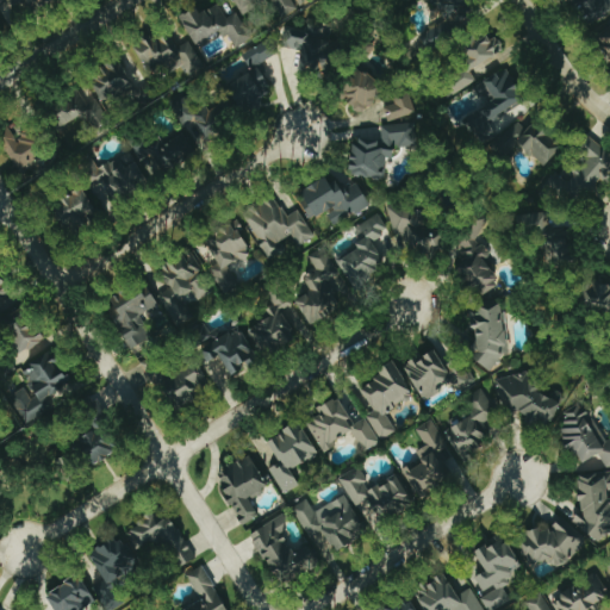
[(294,12),(290,0),(231,0),(238,14),(272,1),(278,19),(294,12)]
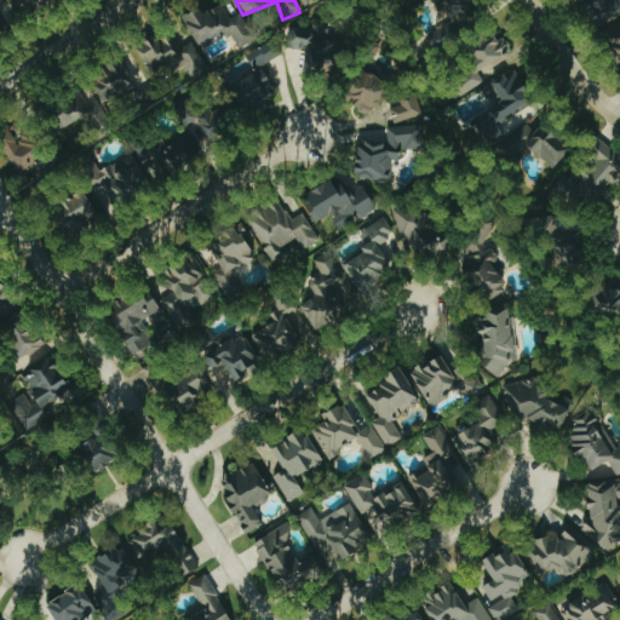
[(430,32),(438,50),(476,33),(470,18),(483,12),(477,0),(437,0),(449,23),(430,32)]
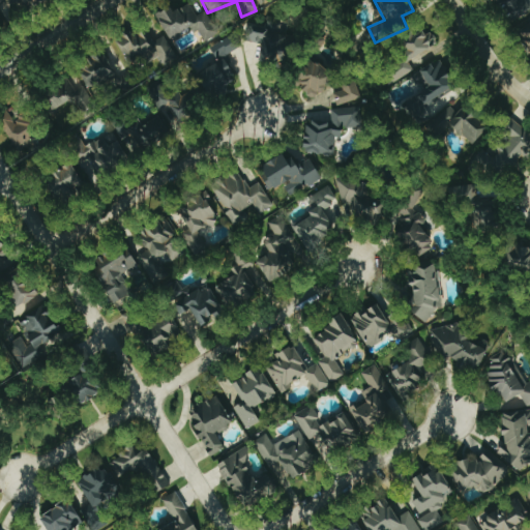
[(529,4),(525,0),(496,0),(516,21),(529,7),(529,4)]
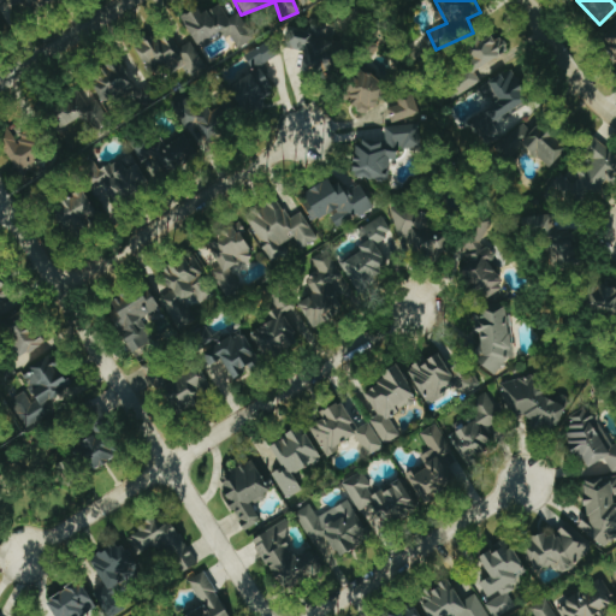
[(179,17),(196,46),(221,30),(234,51),(253,40),(237,12),(226,18),(218,4),(196,16),(193,10),(179,17)]
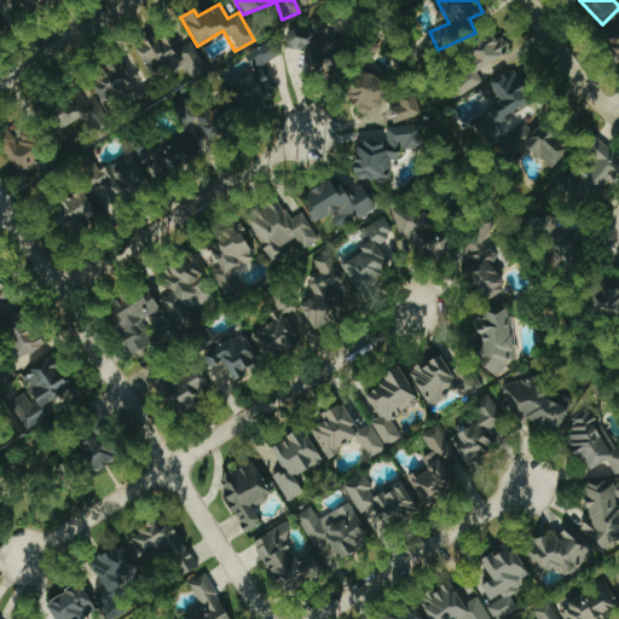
[(327,28),(311,24),(310,33),(295,29),(290,48),(306,52),(302,69),(337,76),(345,44),(325,39),(327,28)]
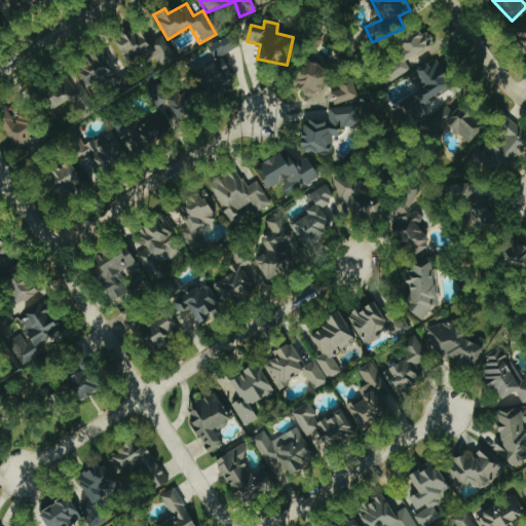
[(525,22),(515,30),(525,44),(525,22)]
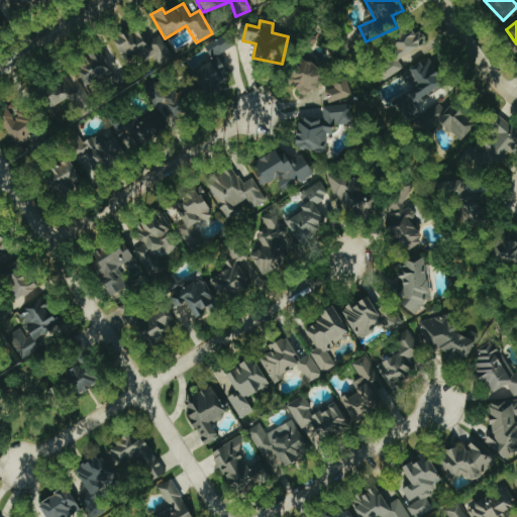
[(426,40),(417,26),(393,42),(402,56),(426,40)]
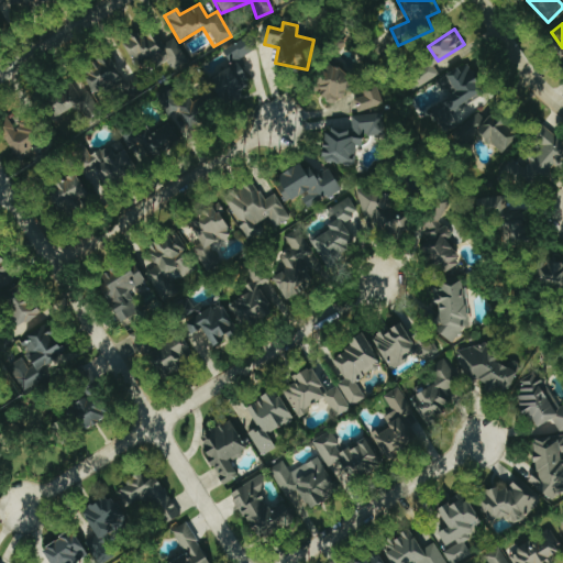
[(132,64),(161,51),(151,30),(123,42),(132,64)]
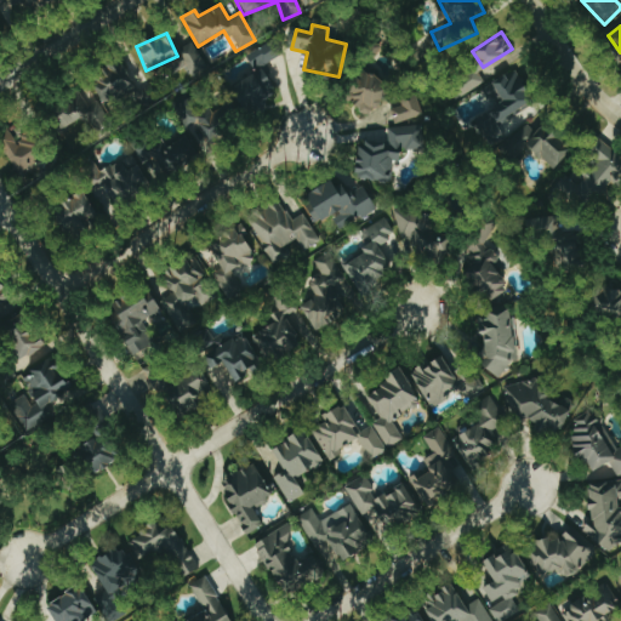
[(245,55),(255,72),(231,85),(246,112),(277,95),(261,66),(280,53),(273,39),(245,55)]
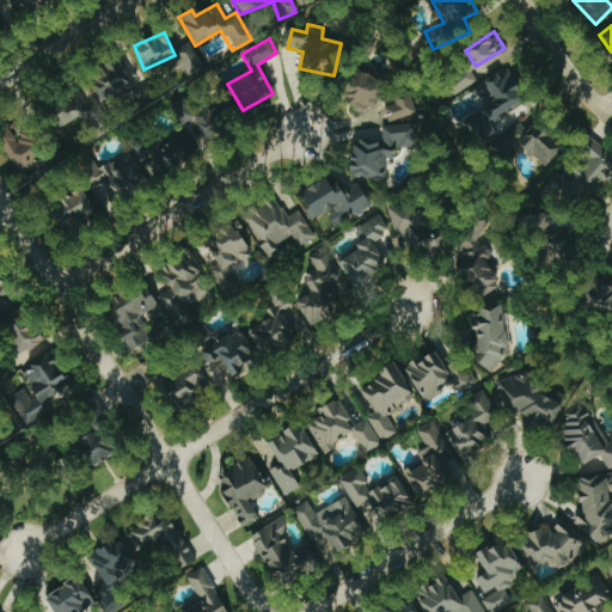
[(92,80),(99,98),(130,85),(118,60),(104,66),(108,73),(92,80)]
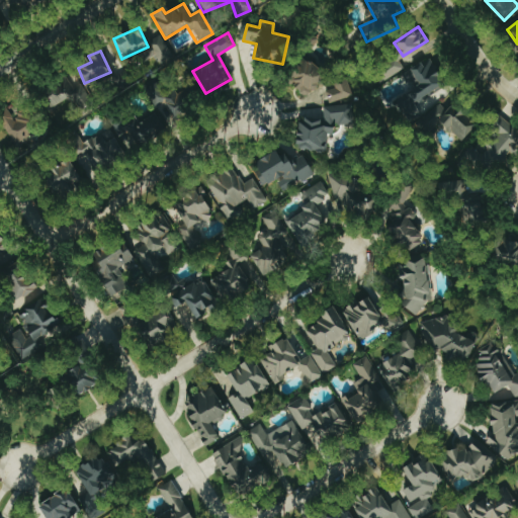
[(325,72),(307,59),(288,83),(307,96),(325,72)]
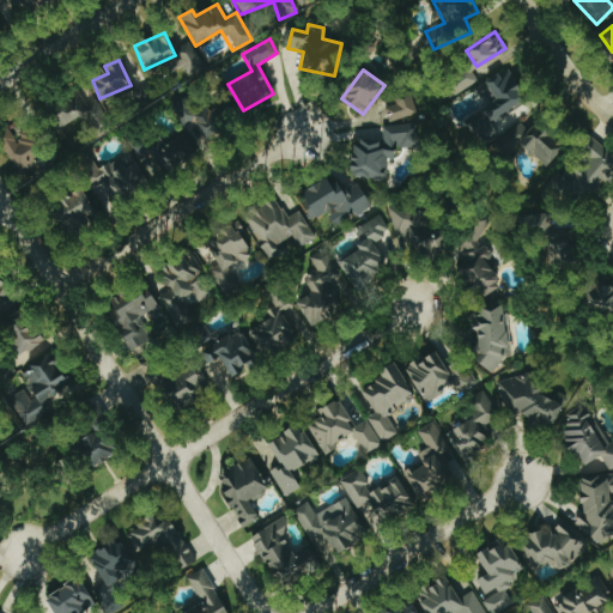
[(475,82),(471,71),(461,76),(467,86),(475,82)]
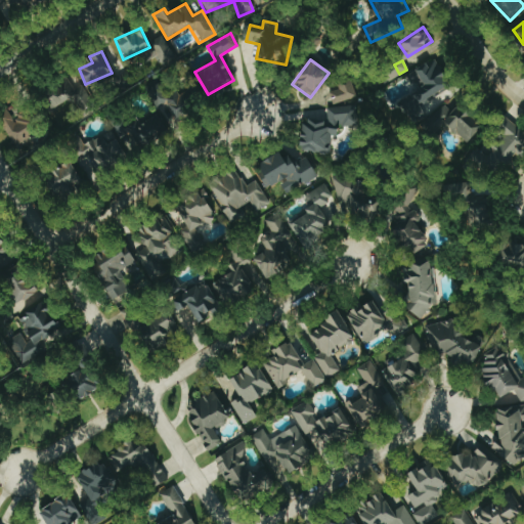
[(331,102),(354,98),(351,81),(336,84),(337,90),(329,91),(331,102)]
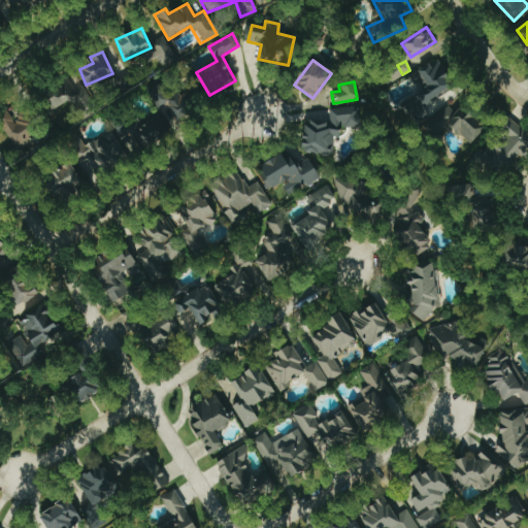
[(48,90),(52,105),(69,101),(66,86),(48,90)]
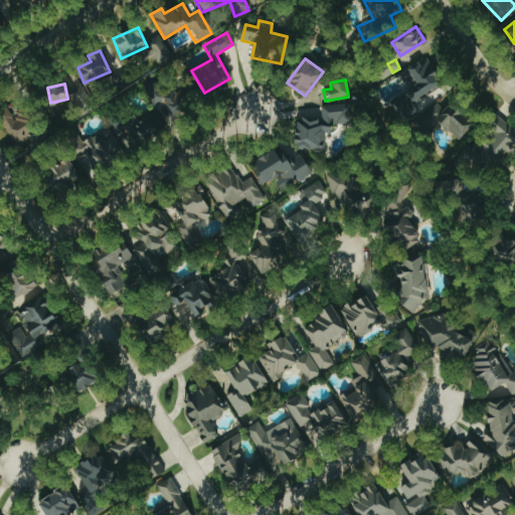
[(199,102),(190,84),(176,93),(174,89),(158,98),(161,103),(163,101),(172,117),(199,102)]
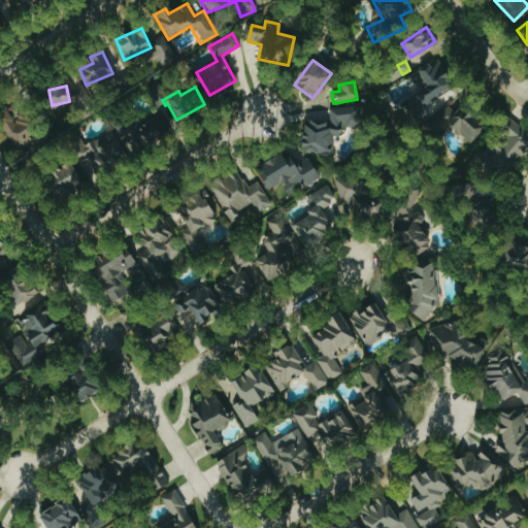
[(470,144),(488,124),(464,102),(458,109),(449,102),(429,124),(441,134),(449,126),(470,144)]
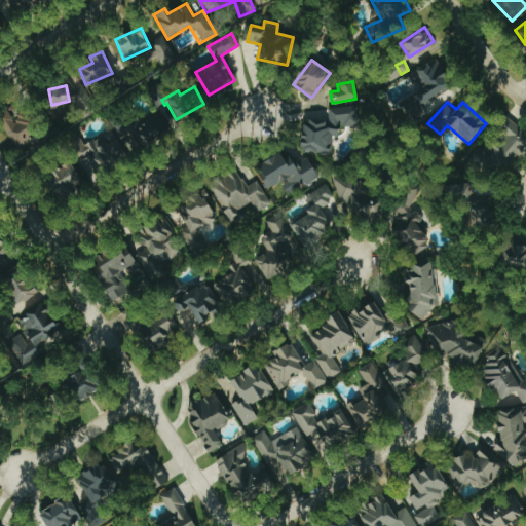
[(327,108),(328,120),(302,122),(304,154),(331,152),(330,136),(341,135),(340,126),(358,125),(357,105),(327,108)]
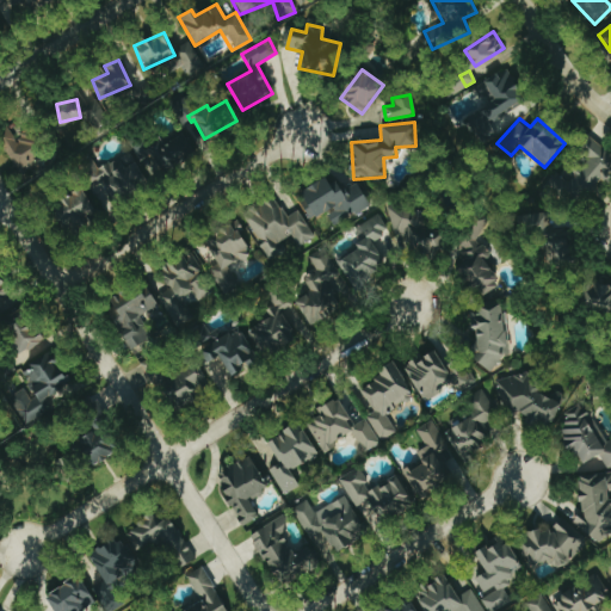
[(1,143),(14,170),(45,154),(32,127),(1,143)]
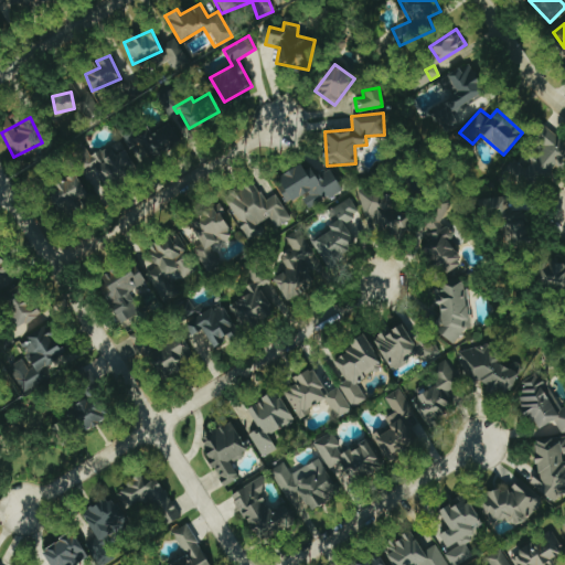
[(524,169),(511,160),(501,176),(515,184),(520,176),(534,184),(539,176),(551,183),(564,159),(564,139),(548,129),(524,169)]
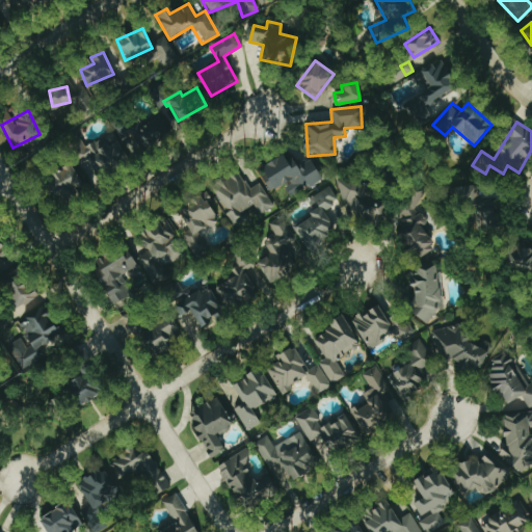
[(78,151),(82,161),(90,159),(96,174),(125,162),(114,136),(78,151)]
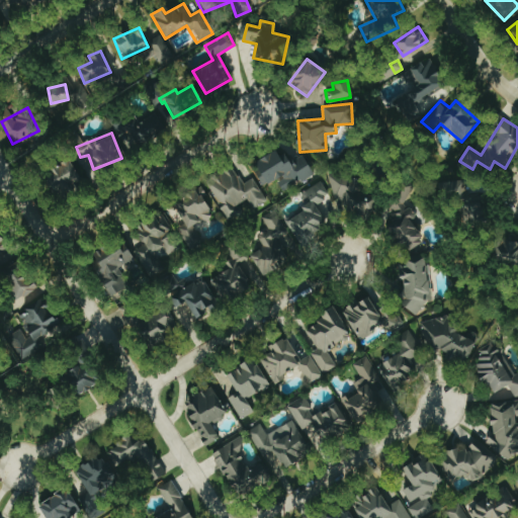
[(313,175),(303,155),(288,161),(283,149),(251,165),(261,187),(276,180),(281,190),(313,175)]
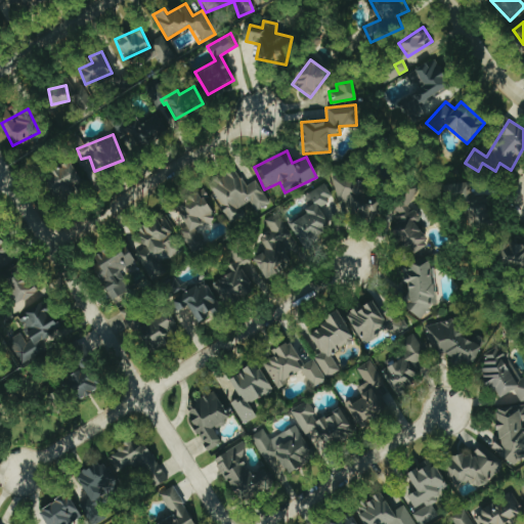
[(56,193),(83,180),(73,160),(46,173),(56,193)]
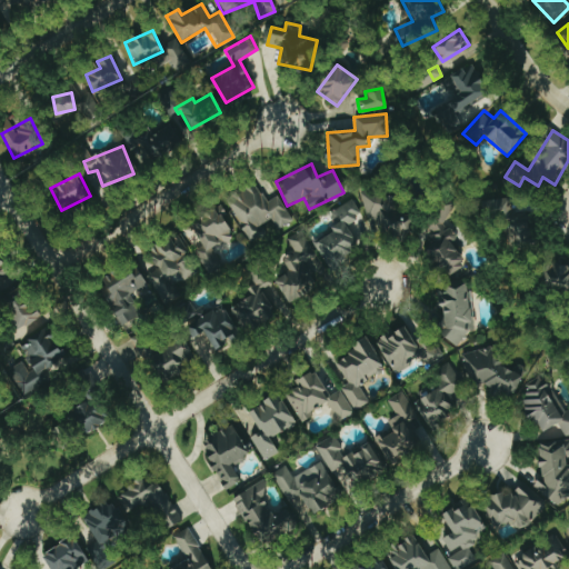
[(290,221),(278,196),(265,201),(257,183),(226,197),(248,243),(266,235),(261,223),(271,219),(276,229),(290,221)]
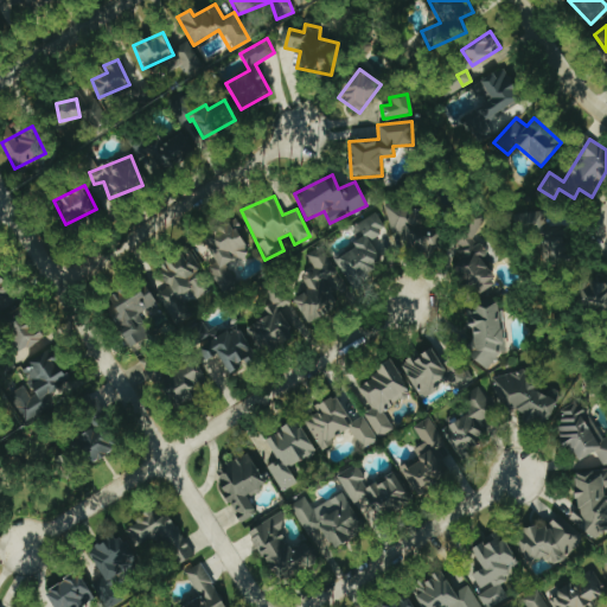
[(434,255),(442,229),(423,223),(427,212),(391,202),(382,228),(403,235),(400,243),(434,255)]
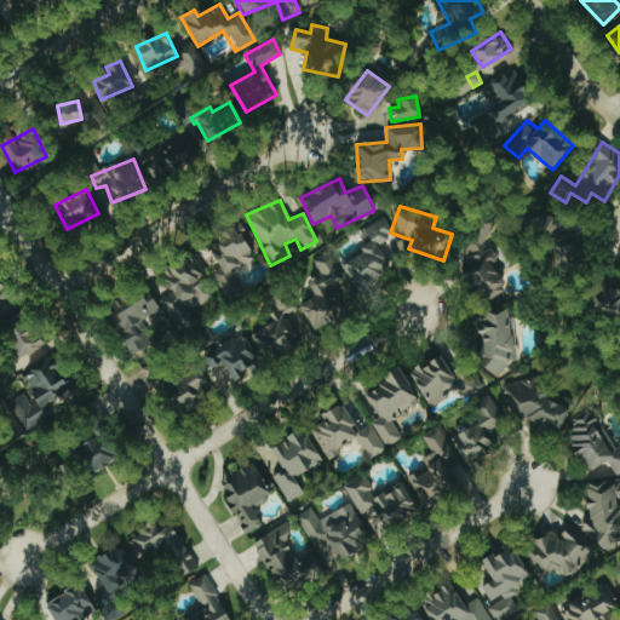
[(524,218),(527,240),(554,237),(556,264),(587,260),(584,231),(557,234),(556,214),(524,218)]
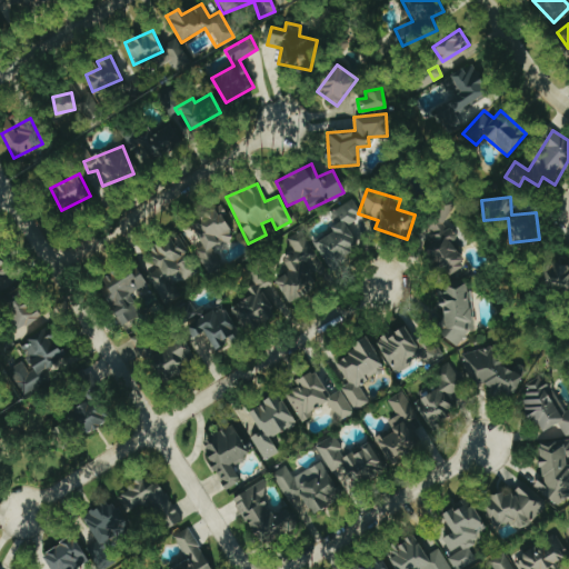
[(366,241),(360,231),(352,236),(346,225),(360,216),(351,199),(327,213),(337,230),(315,243),(327,265),(366,241)]
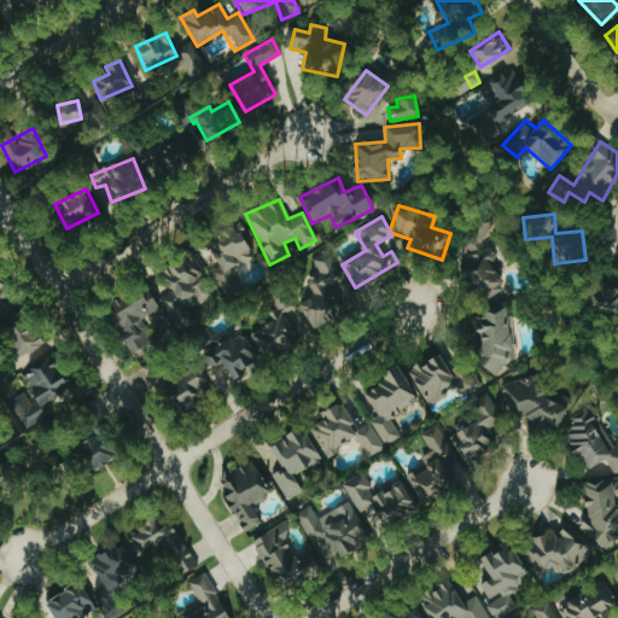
[(491,220),(483,216),(454,278),(494,296),(503,275),(489,269),(497,252),(481,244),(491,220)]
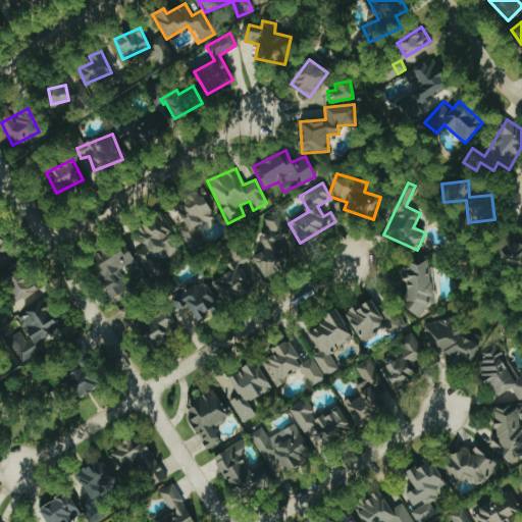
[(195,227),(215,217),(201,189),(173,203),(185,225),(178,229),(189,250),(203,243),(195,227)]
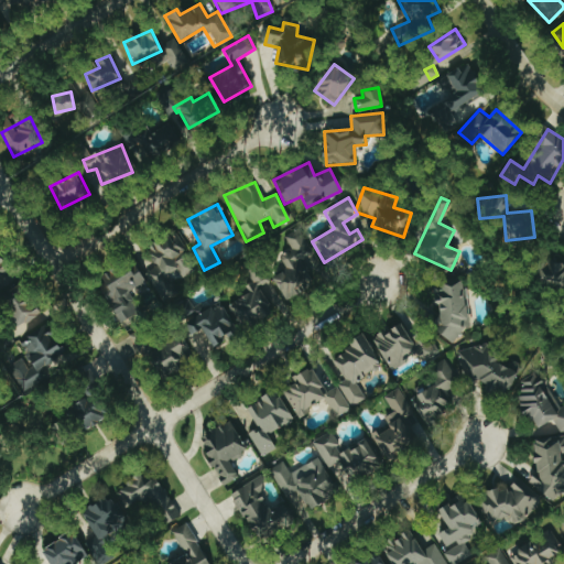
[(283,301),(316,285),(304,259),(311,255),(300,229),(284,237),(291,251),(281,256),(288,270),(272,277),(283,301)]
